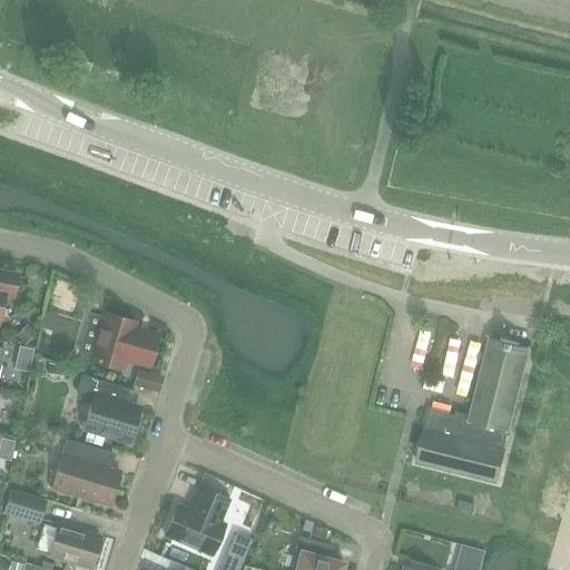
[(0,317),(6,293),(13,295),(18,274),(0,269),(0,317)]
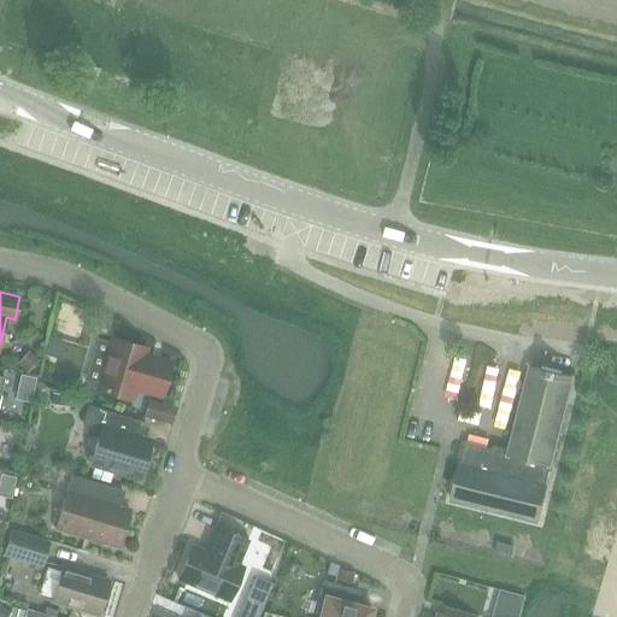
[(99,388),(134,399),(136,388),(163,397),(172,362),(147,354),(148,348),(115,338),(99,388)]
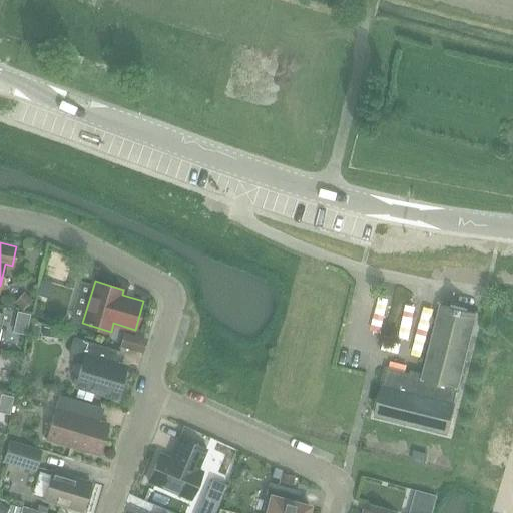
[(24,292),(15,303),(23,311),(33,300),(24,292)]
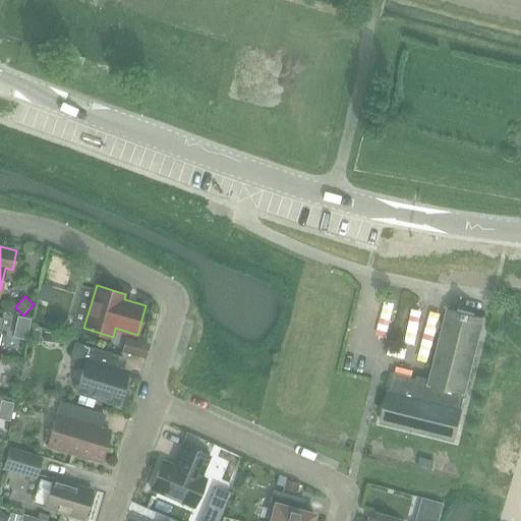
[(463,410),(462,410),(466,394),(467,394),(486,317),(449,308),(429,383),(395,373),(383,424),(455,443),(463,410)]
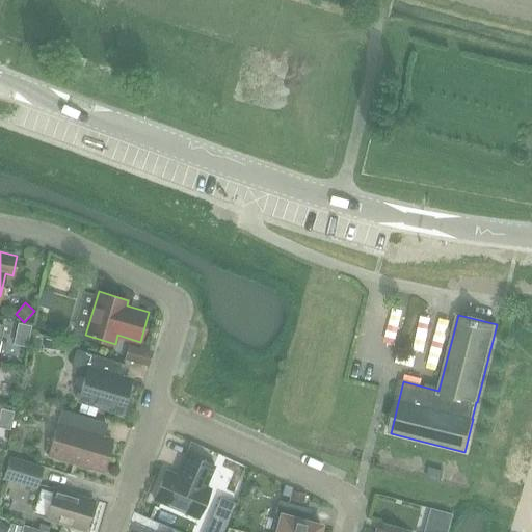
[(46,339),(45,348),(60,351),(61,342),(46,339)]
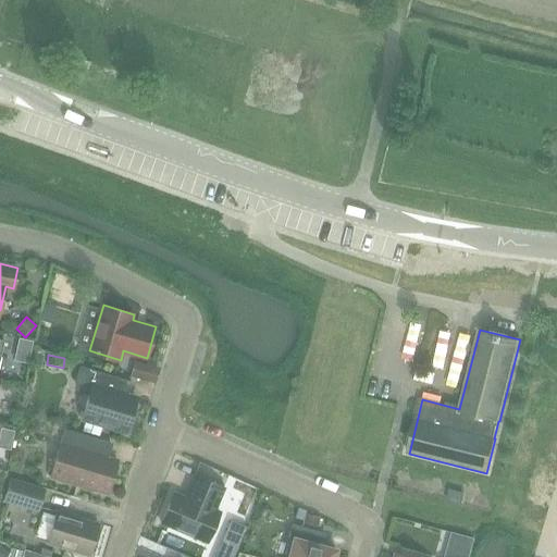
[(135,361),(131,376),(147,381),(151,366),(135,361)]
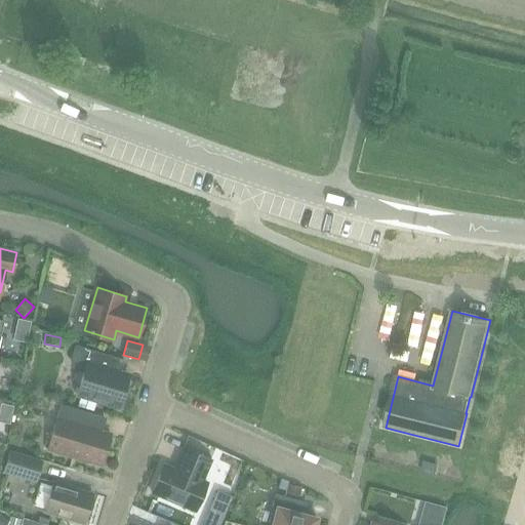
[(77,346),(72,361),(77,369),(85,371),(79,394),(120,406),(129,376),(121,373),(125,360),(77,346)]
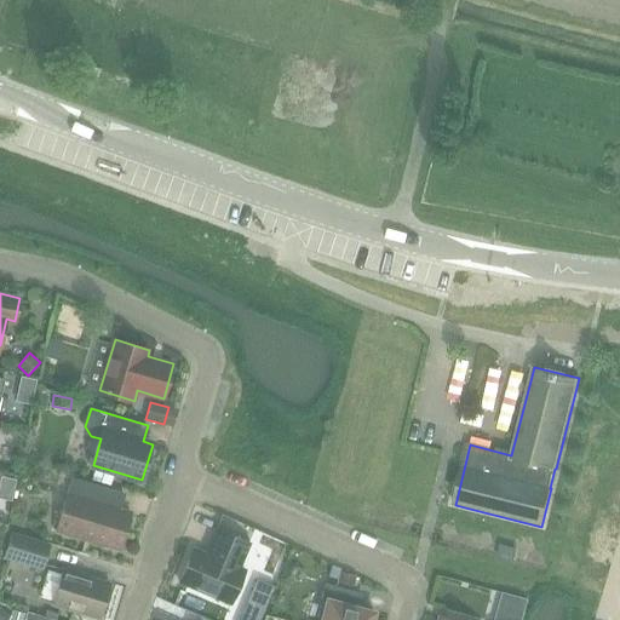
[(3,476),(0,484),(0,487),(15,489),(17,480),(3,476)]
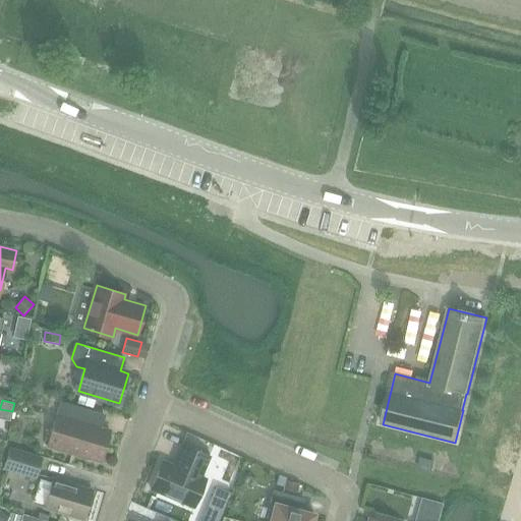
[(61,402),(49,446),(102,461),(106,447),(110,445),(112,437),(110,433),(111,430),(101,427),(105,415),(61,402)]
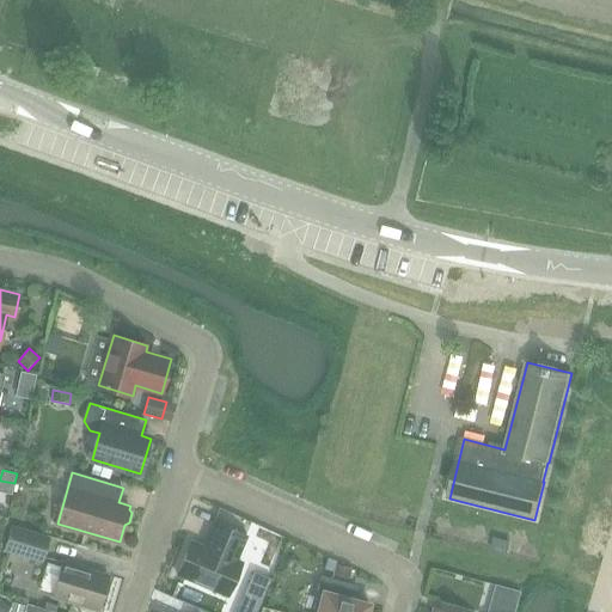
[(193,540),(178,574),(230,595),(243,562),(238,560),(248,536),(214,521),(204,545),(193,540)]
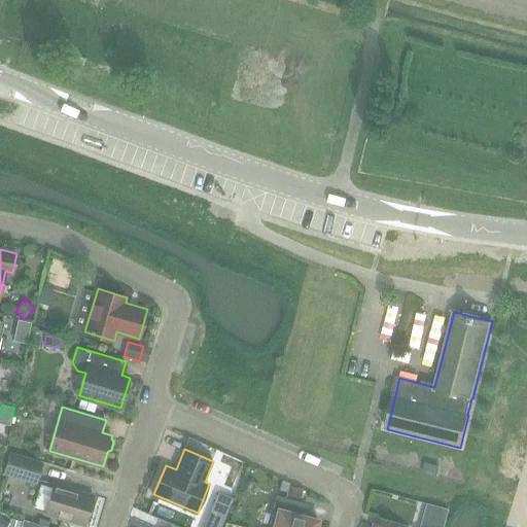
[(43,462),(9,453),(3,476),(37,485),(43,462)]
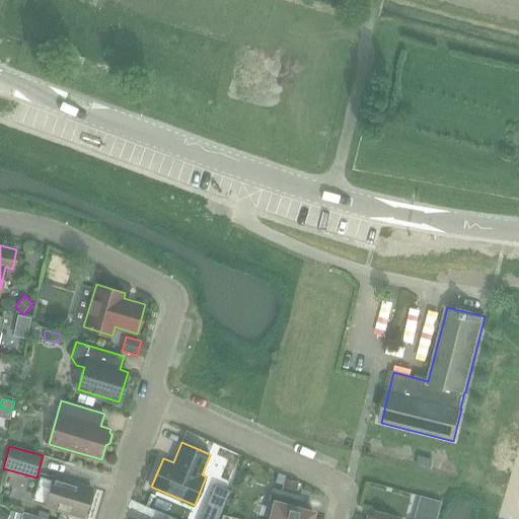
[(420,455),(417,466),(431,469),(434,458),(420,455)]
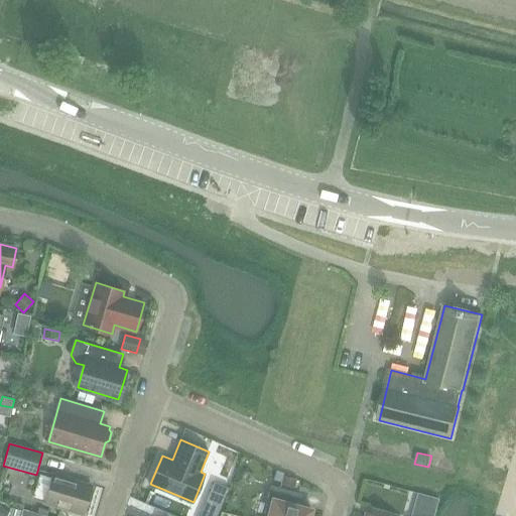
[(84,514),(92,485),(53,474),(45,503),(84,514)]
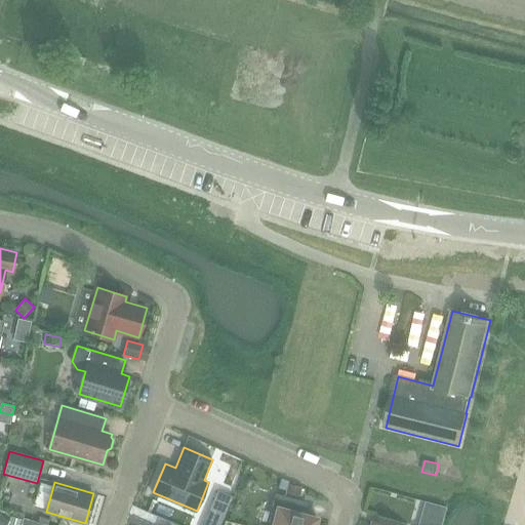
[(288,491),(287,493),(299,497),(301,487),(290,484),(288,491)]
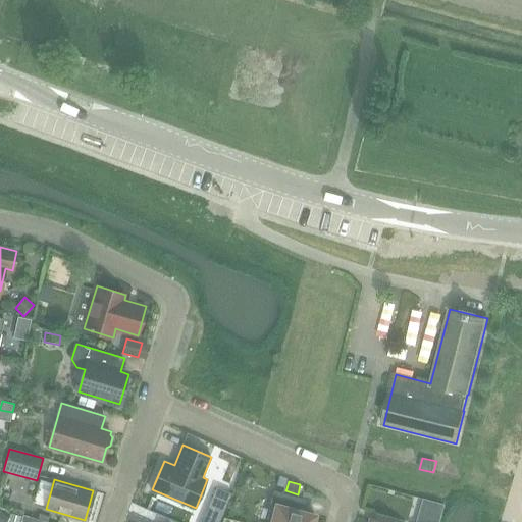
[(276,505),(271,521),(313,521),(316,515),(301,511),(304,499),(275,491),(271,504),(276,505)]
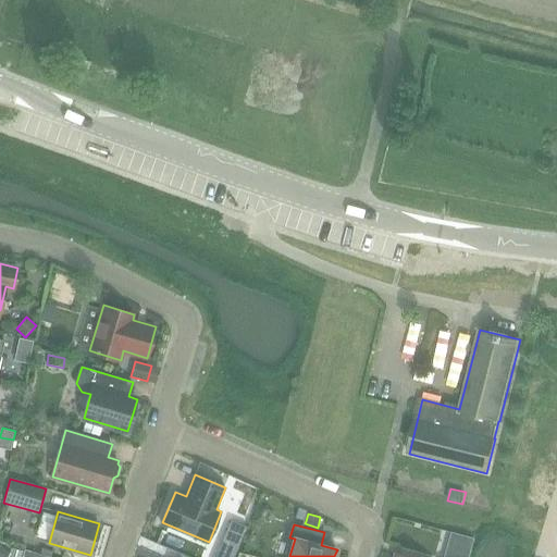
[(222,543),(214,556),(234,556),(237,549),(222,543)]
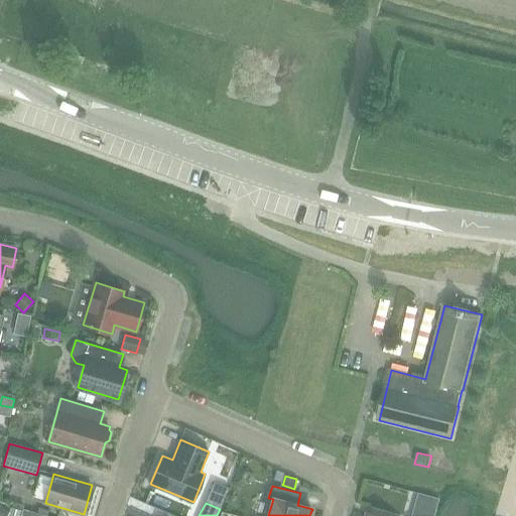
[(0,505),(0,515),(7,515),(10,512),(0,505)]
